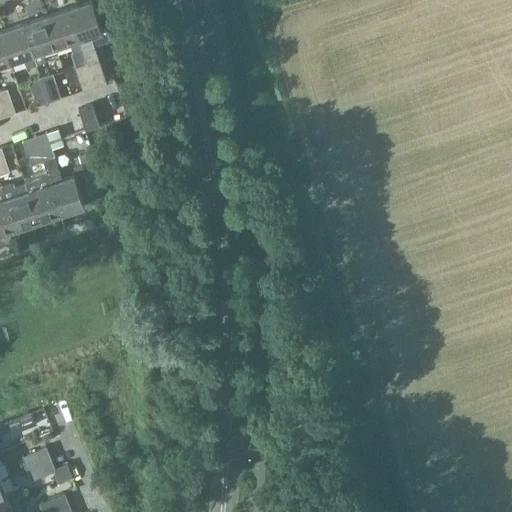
[(85,62),(94,86),(106,82),(98,58),(90,35),(101,31),(91,1),(68,8),(78,39),(85,62)]
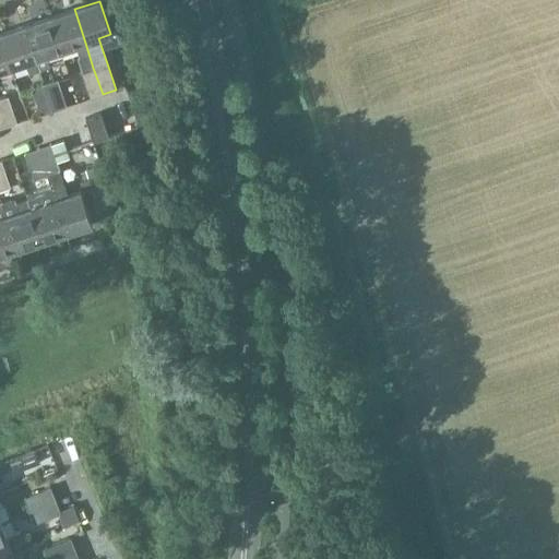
[(60,51),(85,43),(74,9),(49,18),(60,51)]
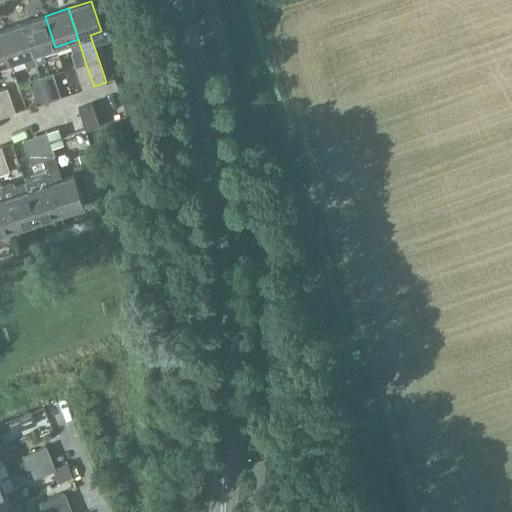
[(22,24),(32,54),(35,63),(45,60),(43,51),(55,47),(45,16),(22,24)]
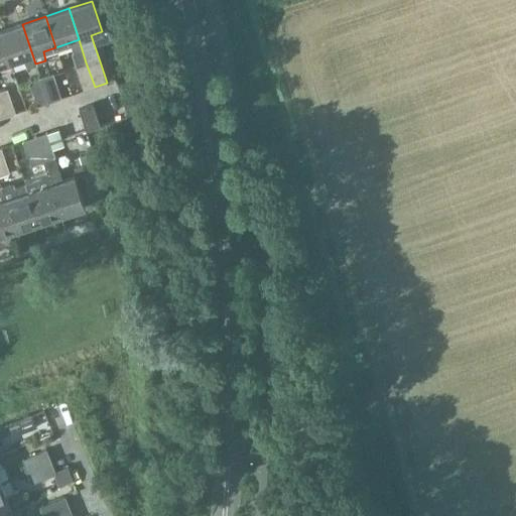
[(0,32),(10,62),(24,57),(26,67),(35,63),(32,54),(22,24),(0,30),(0,32)]
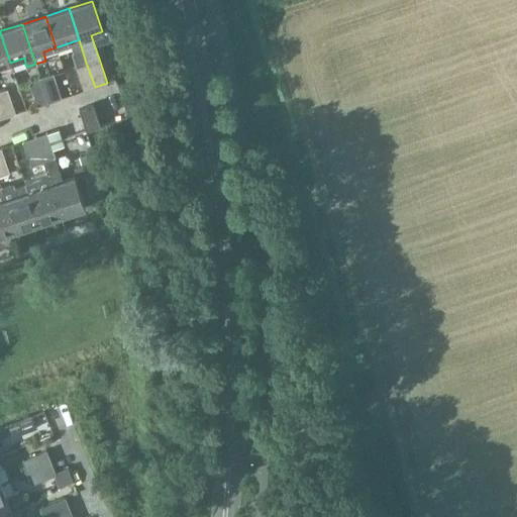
[(0,65),(10,63),(0,32),(0,65)]
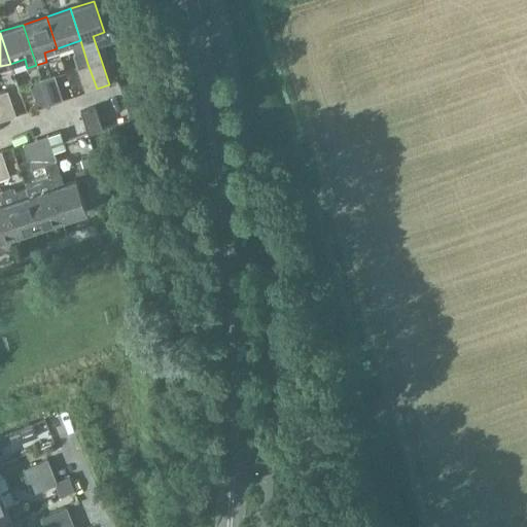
[(84,93),(97,89),(88,64),(76,68),(84,93)]
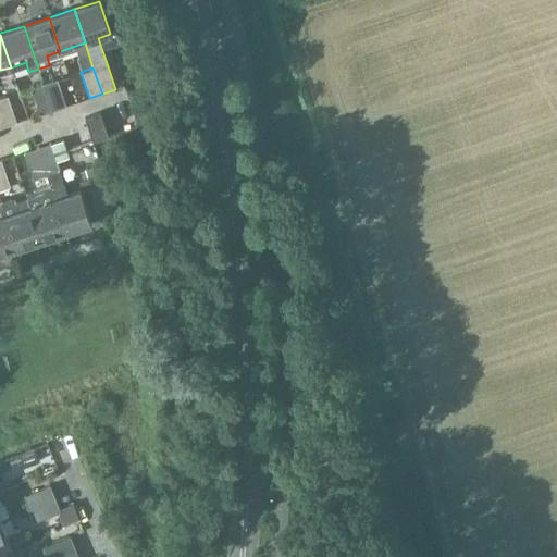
[(57,79),(44,84),(52,111),(65,107),(57,79)]
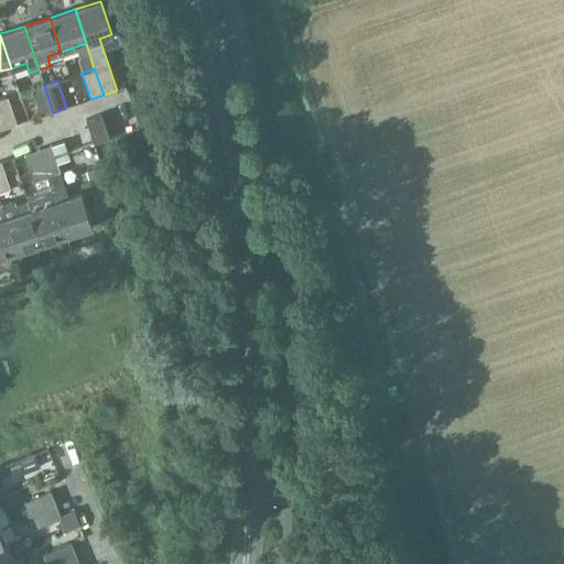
[(44,85),(31,89),(40,116),(53,112),(44,85)]
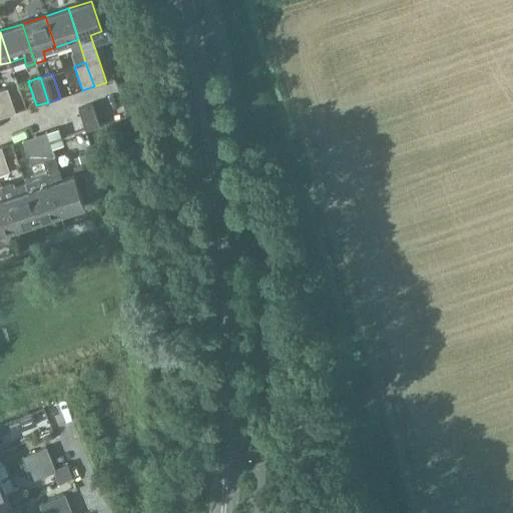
[(7,88),(0,90),(0,108),(3,117),(15,113),(7,88)]
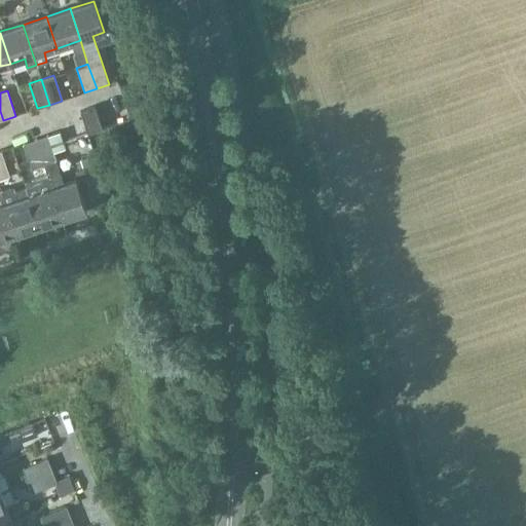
[(87,134),(102,128),(95,107),(80,111),(87,134)]
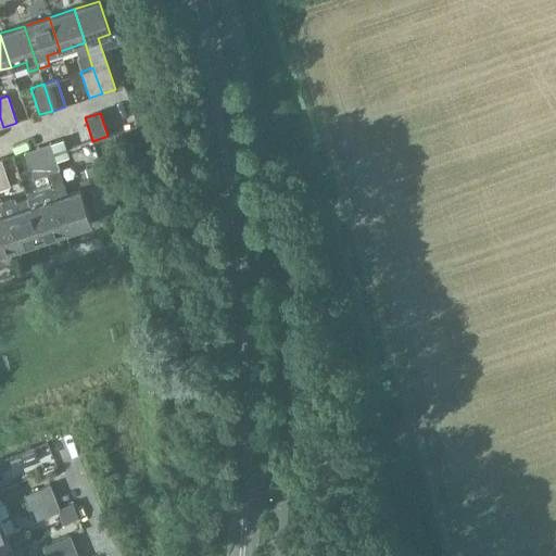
[(58,163),(52,143),(37,148),(66,231),(91,224),(79,190),(65,194),(61,182),(62,181),(58,163)]
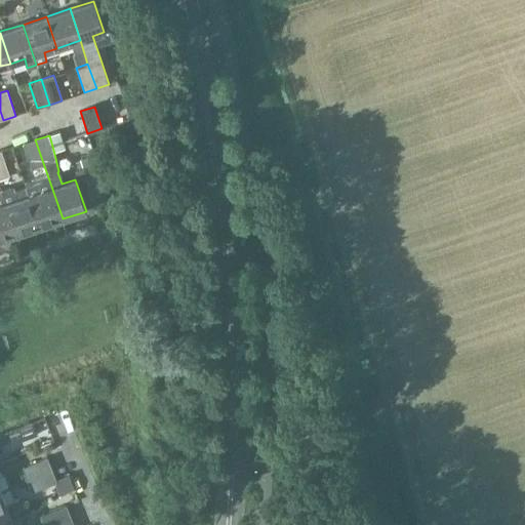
[(31,168),(43,164),(35,139),(23,144),(31,168)]
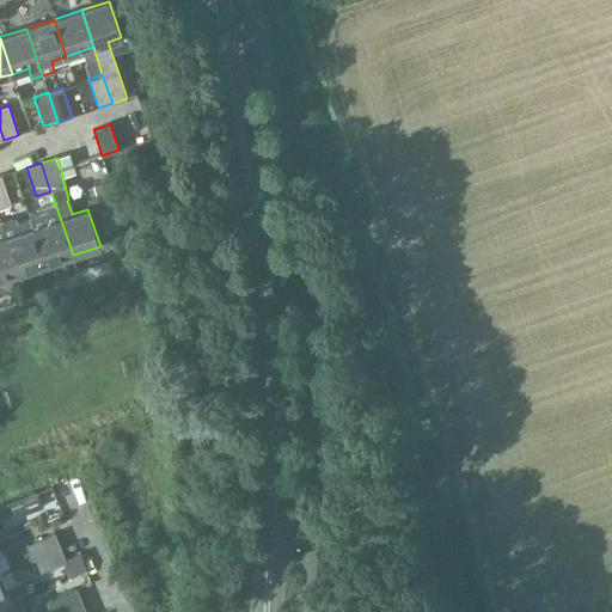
[(1,176),(0,176),(0,208),(11,204),(1,176)]
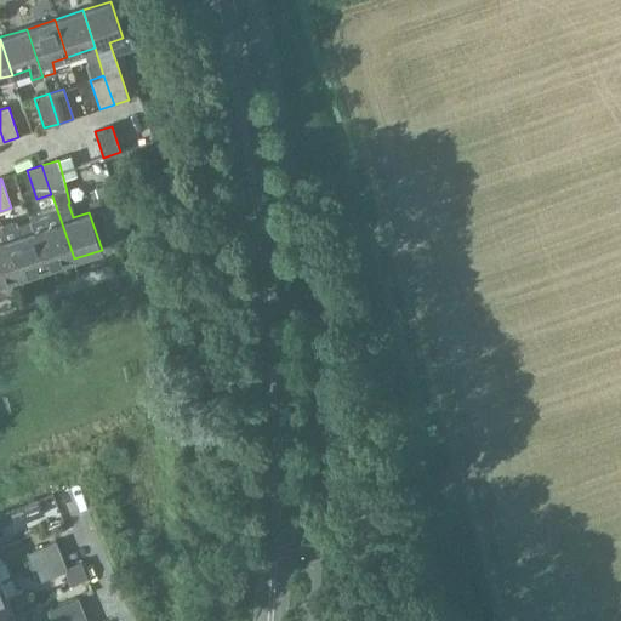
[(112,183),(97,188),(101,198),(115,193),(112,183)]
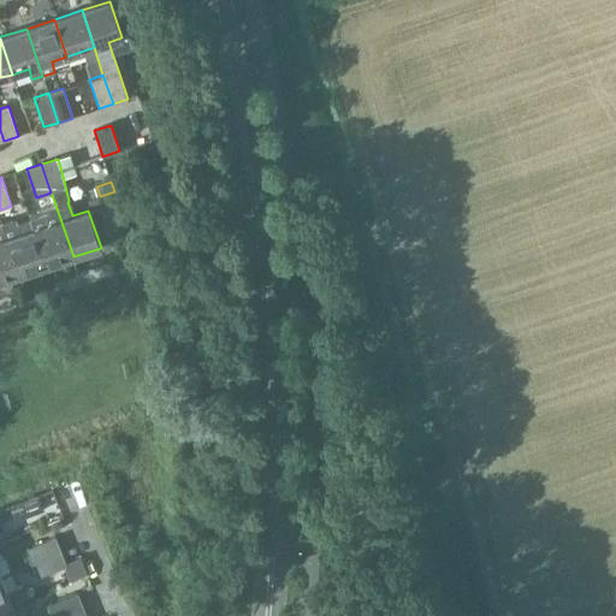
[(46,266),(73,258),(55,206),(28,214),(29,219),(46,266)]
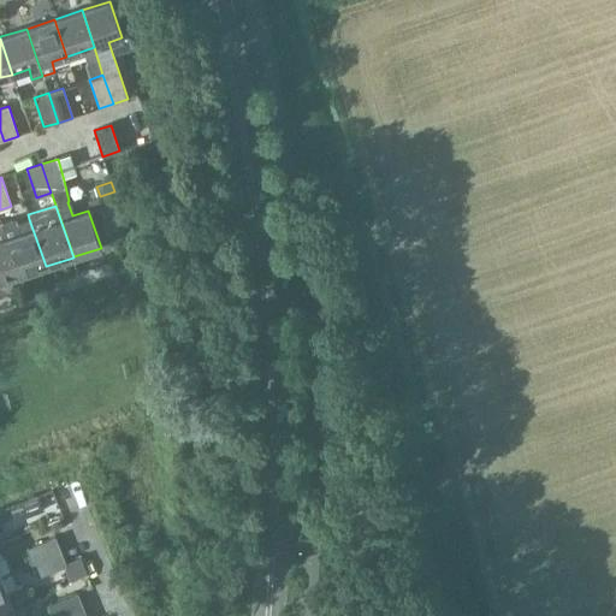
[(46,266),(29,219),(15,224),(12,217),(0,220),(18,276),(46,266)]
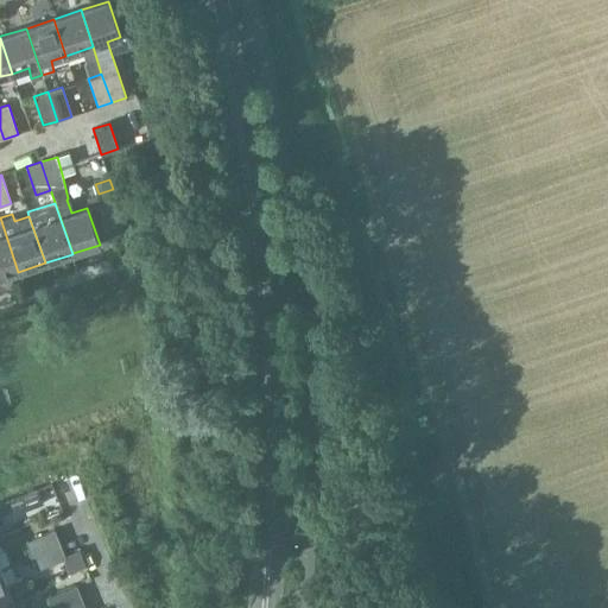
[(0,277),(18,272),(0,217),(0,277)]
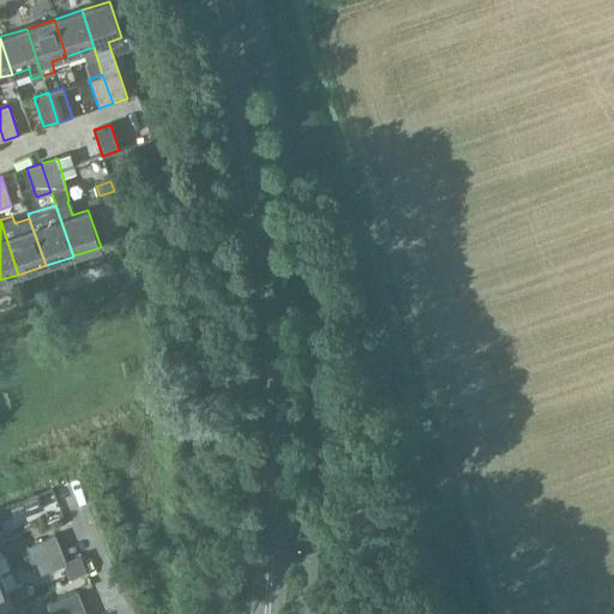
[(14,519),(43,509),(38,494),(8,505),(14,519)]
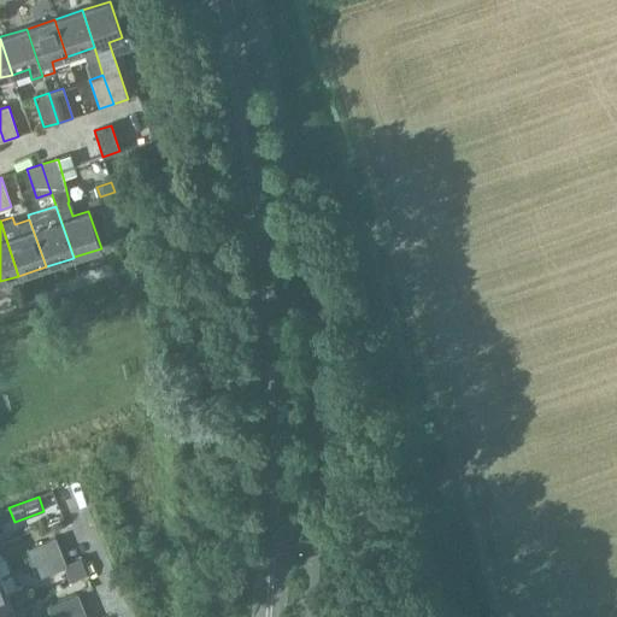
[(56,539),(27,550),(31,564),(60,552),(56,539)]
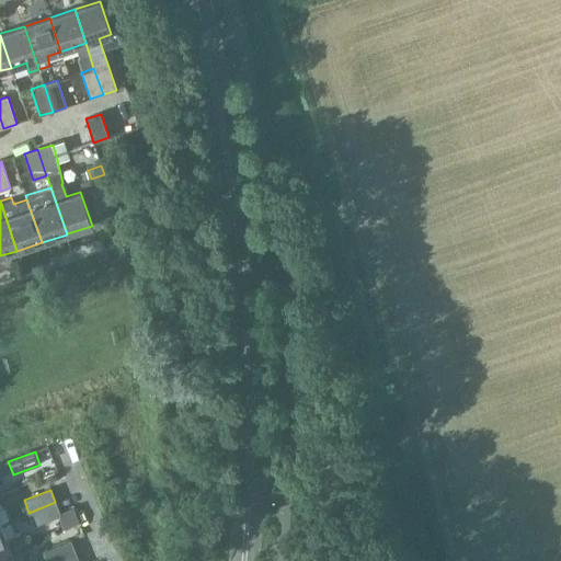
[(55,502),(29,513),(34,526),(60,515),(55,502)]
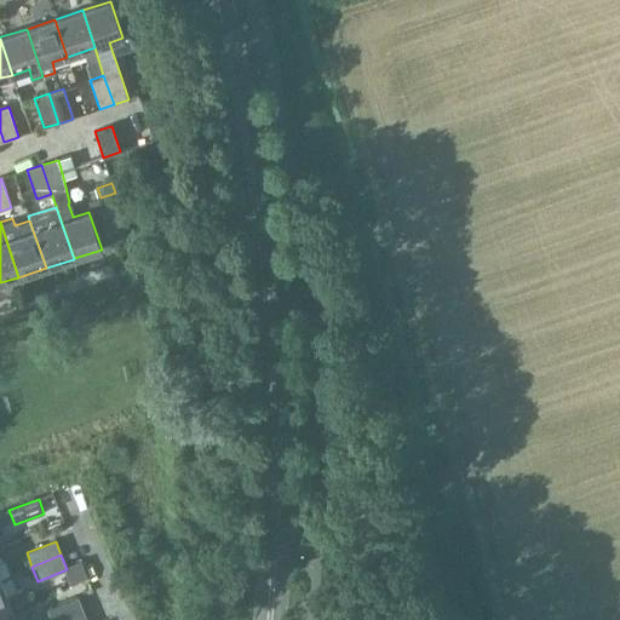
[(22,586),(5,593),(0,579),(0,612),(11,608),(28,601),(22,586)]
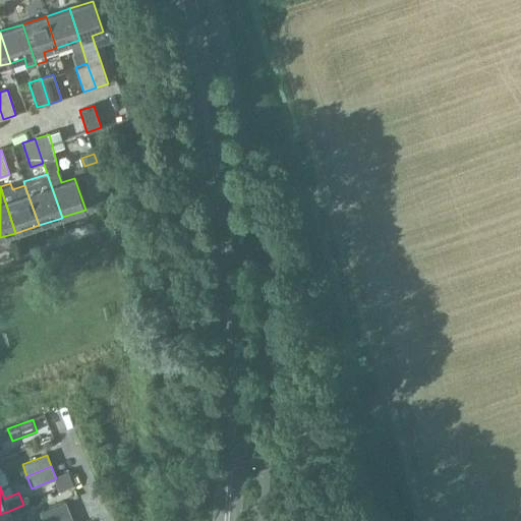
[(65,502),(41,512),(44,520),(51,520),(70,514),(65,502)]
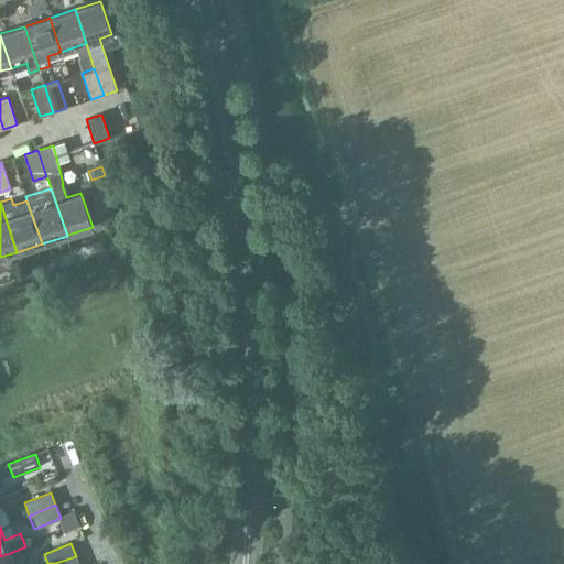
[(0,563),(14,563),(10,553),(0,556),(0,563)]
